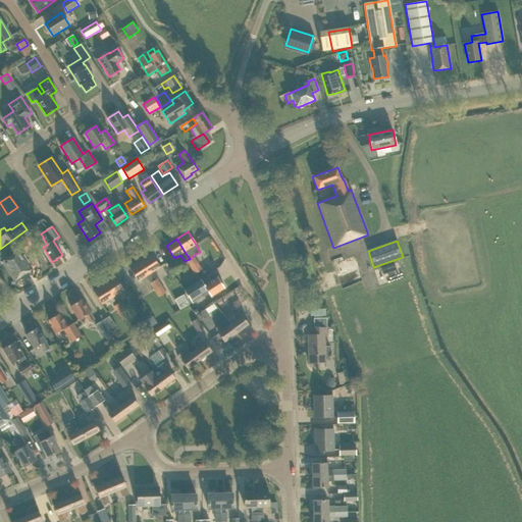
[(2,262),(14,280),(32,269),(27,262),(33,258),(28,250),(21,254),(19,251),(2,262)]
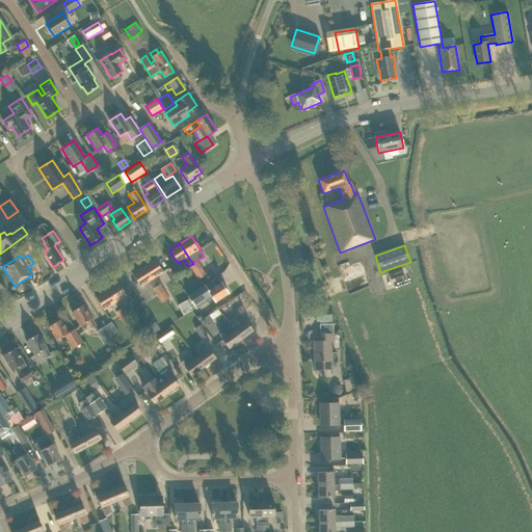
[(155,260),(143,267),(152,280),(156,287),(160,285),(161,284),(157,276),(163,272),(155,260)]
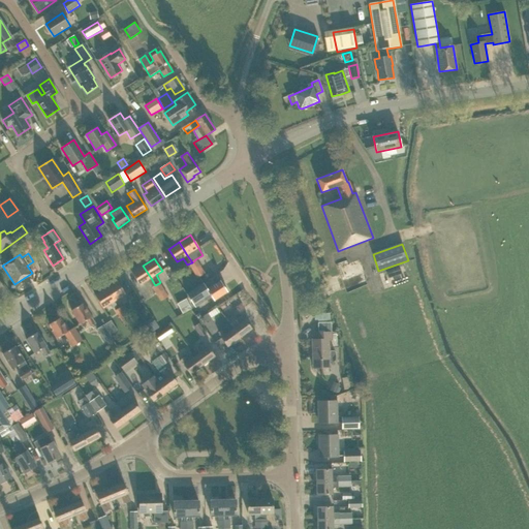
[(195,259),(192,262),(189,263),(193,271),(200,267),(195,259)]
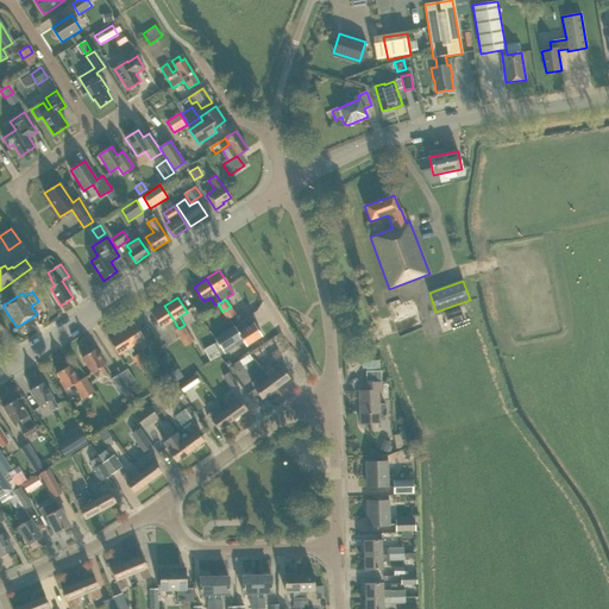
[(179,328),(174,320),(164,306),(151,314),(161,328),(170,322),(175,331),(179,328)]
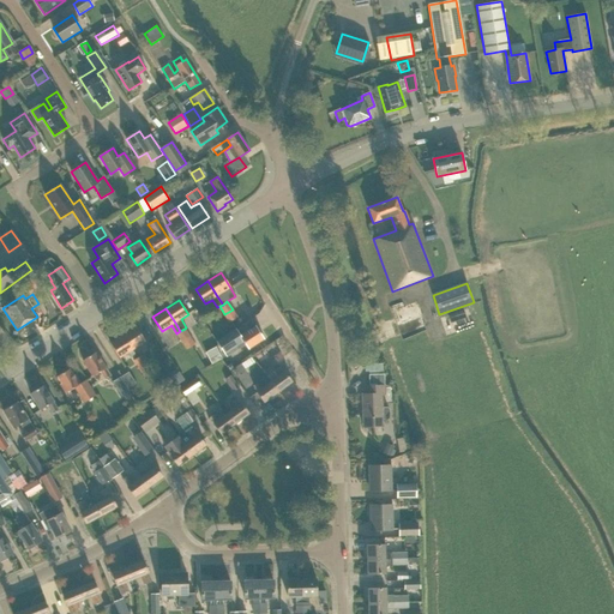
[(233,309),(224,314),(229,323),(238,318),(233,309)]
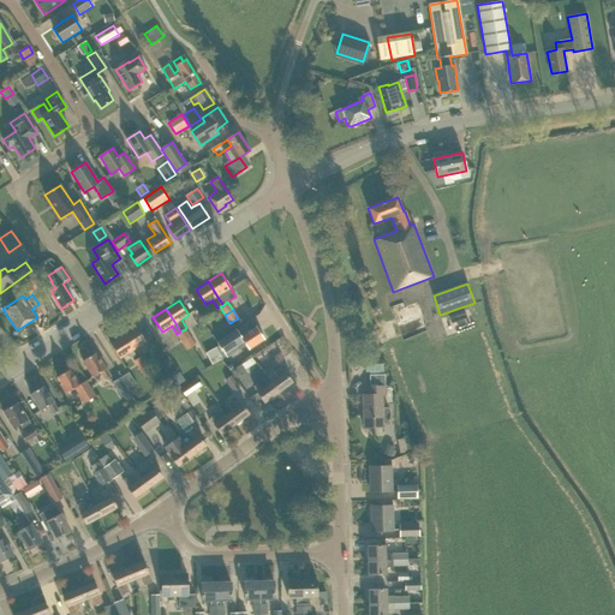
[(137,327),(124,335),(132,351),(145,342),(137,327)]
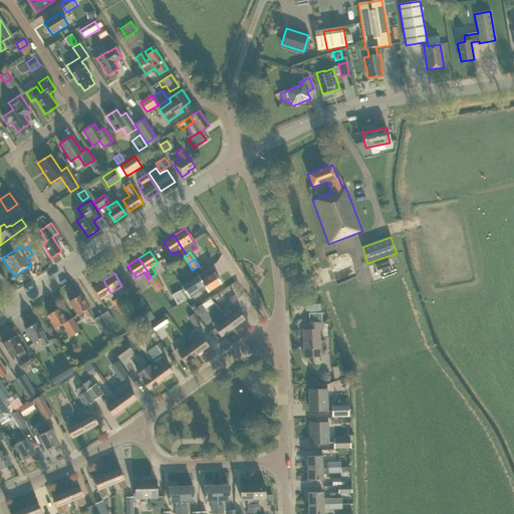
[(221,284),(214,273),(202,281),(198,275),(182,286),(186,292),(187,292),(189,296),(198,291),(199,293),(206,288),(208,292),(221,284)]
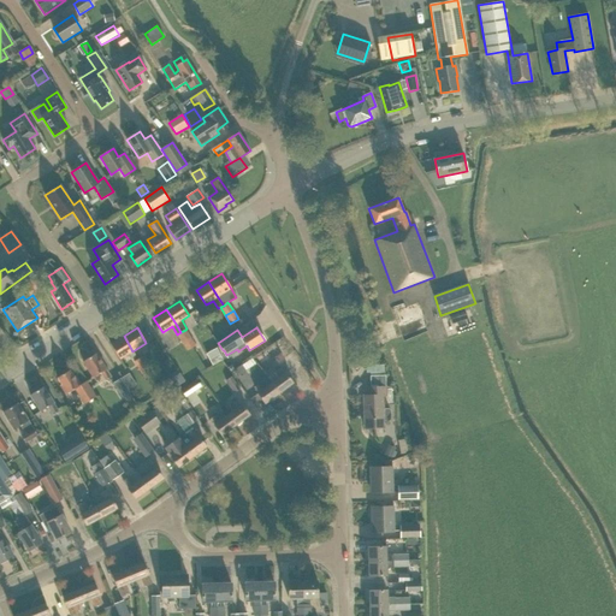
[(185,330),(181,332),(177,335),(182,342),(190,337),(185,330)]
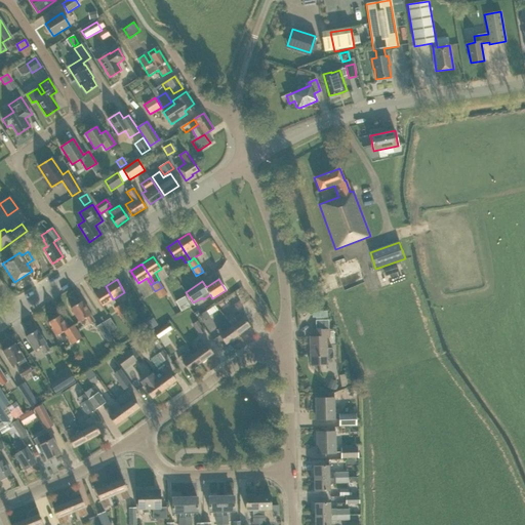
[(113,299),(106,286),(94,293),(103,307),(110,301),(112,306),(116,303),(113,299)]
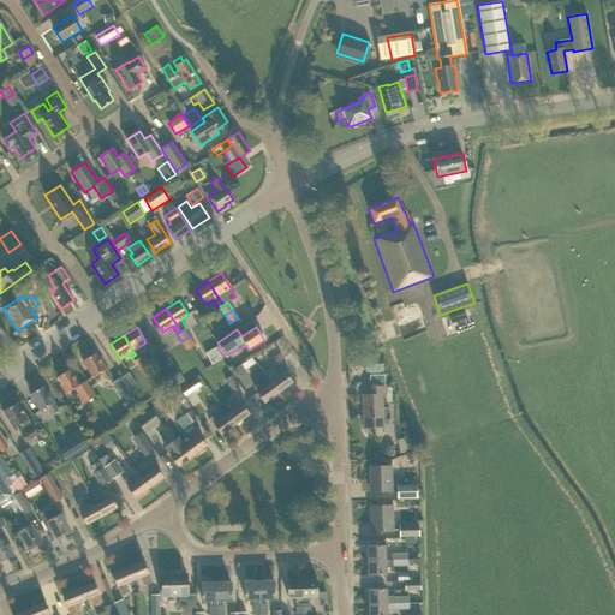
[(190,336),(181,341),(187,350),(195,345),(190,336)]
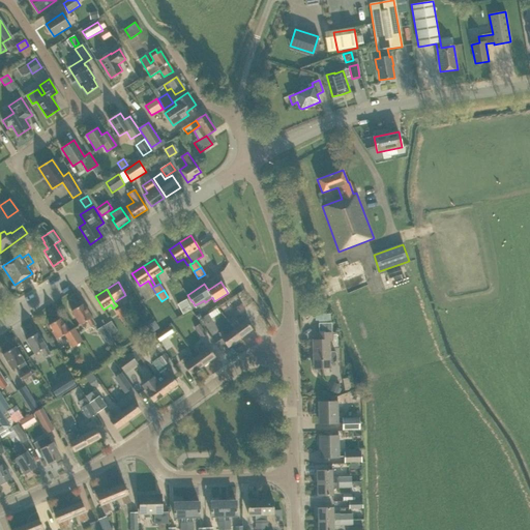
[(231,307),(236,303),(233,299),(228,303),(231,307)]
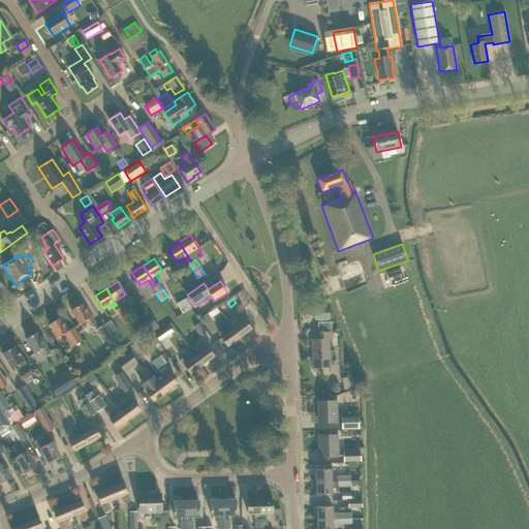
[(184,313),(192,309),(190,303),(181,308),(184,313)]
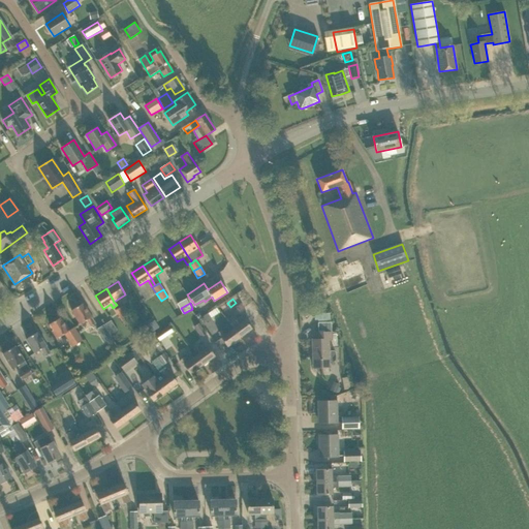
[(250,321),(258,314),(250,303),(241,309),(250,321)]
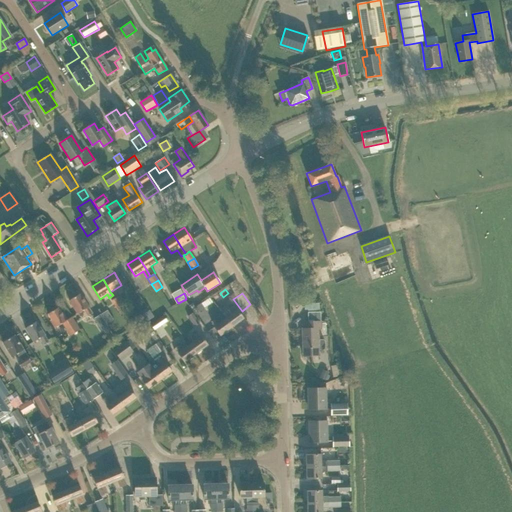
[(80,294),(69,301),(77,314),(84,310),(88,316),(92,313),(80,294)]
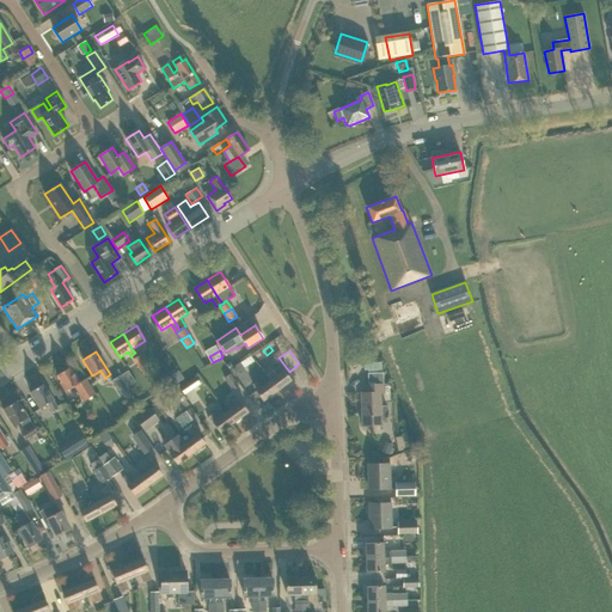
[(134,359),(139,367),(147,362),(141,354),(134,359)]
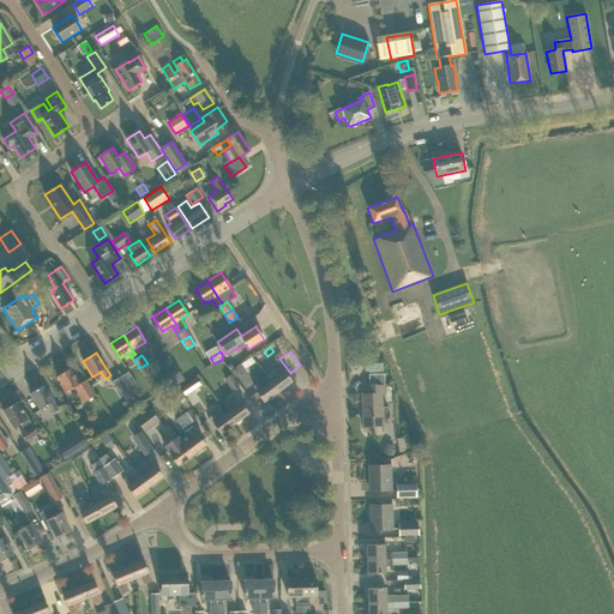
[(148,363),(139,368),(144,377),(152,372),(148,363)]
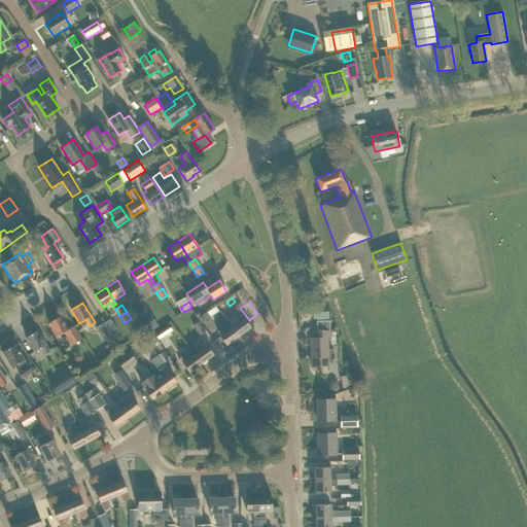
[(203,322),(210,317),(207,312),(200,317),(203,322)]
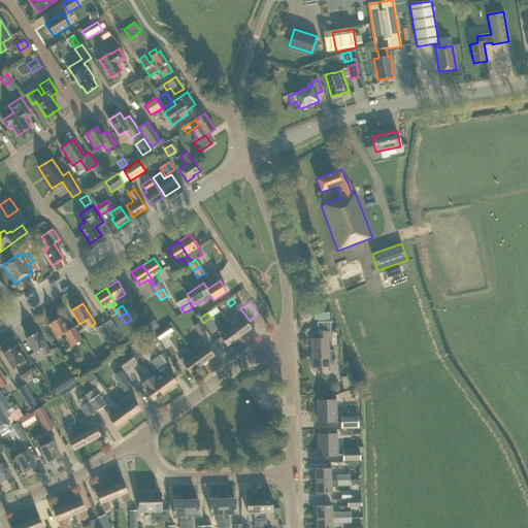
[(330,320),(330,312),(315,312),(315,321),(330,320)]
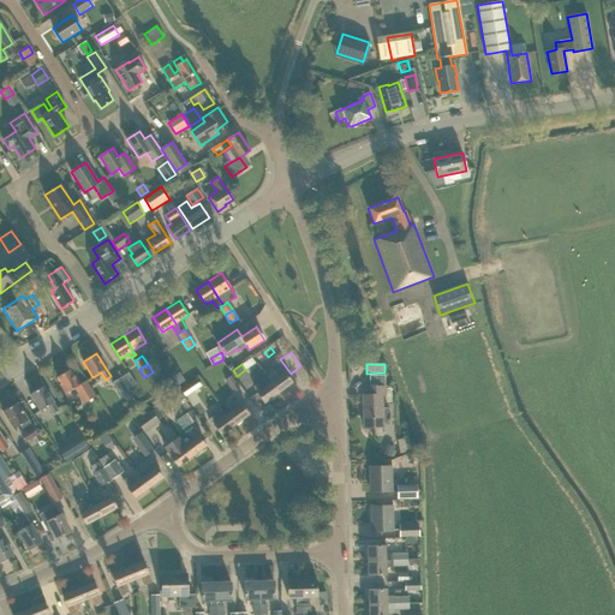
[(279,377),(272,383),(279,393),(292,382),(285,372),(285,374),(280,368),(275,371),(279,377)]
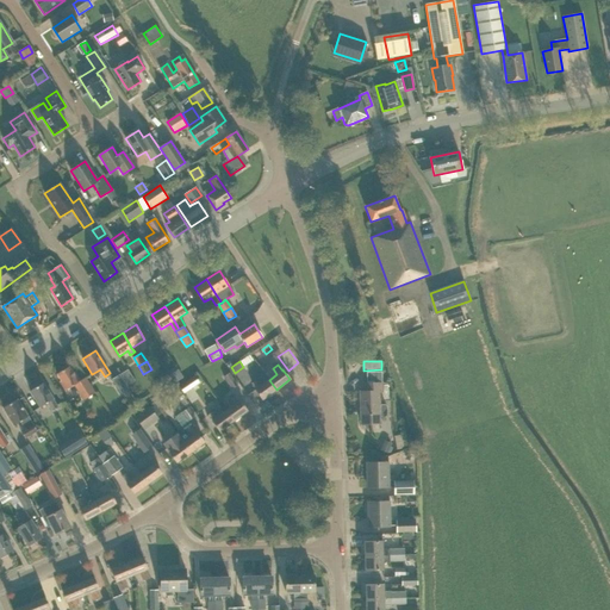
[(69,367),(57,374),(61,381),(60,381),(66,390),(74,385),(83,400),(94,393),(86,378),(80,381),(74,373),(73,373),(69,367)]
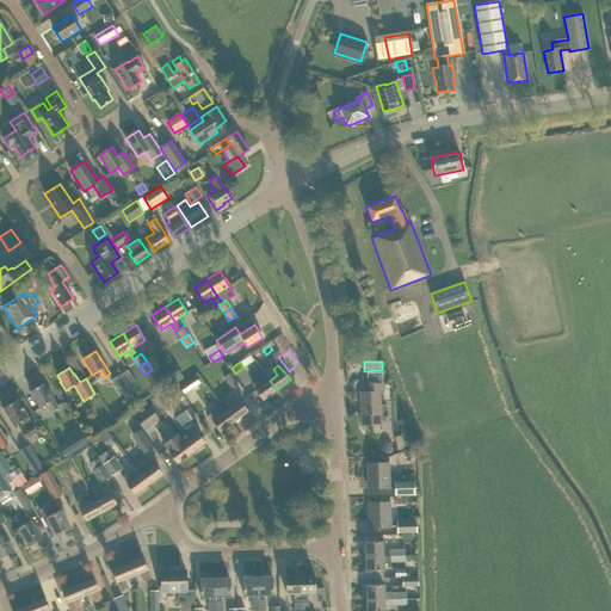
[(179,369),(170,375),(176,383),(185,377),(179,369)]
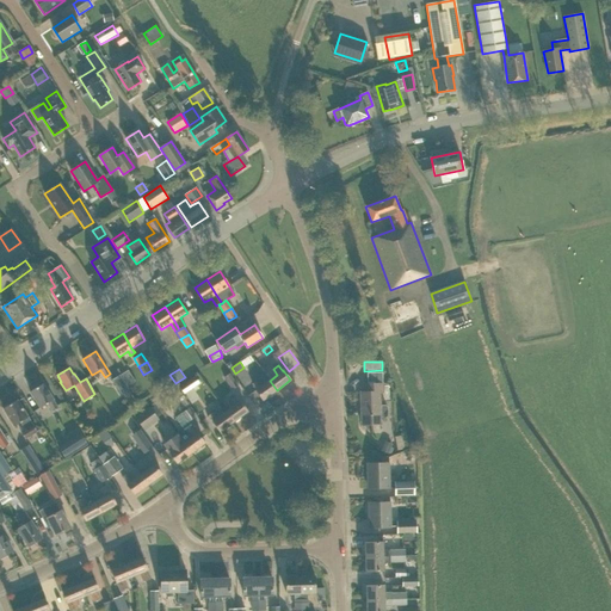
[(135,381),(128,370),(121,375),(128,386),(135,381)]
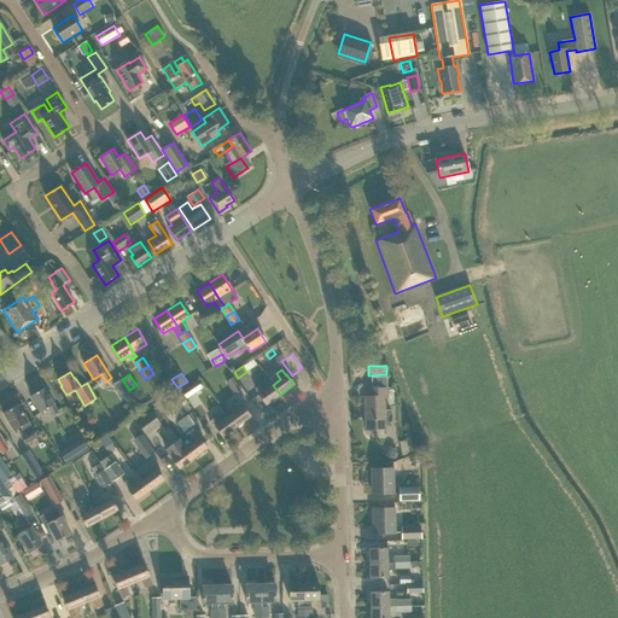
[(388,377),(372,377),(372,386),(388,386),(388,377)]
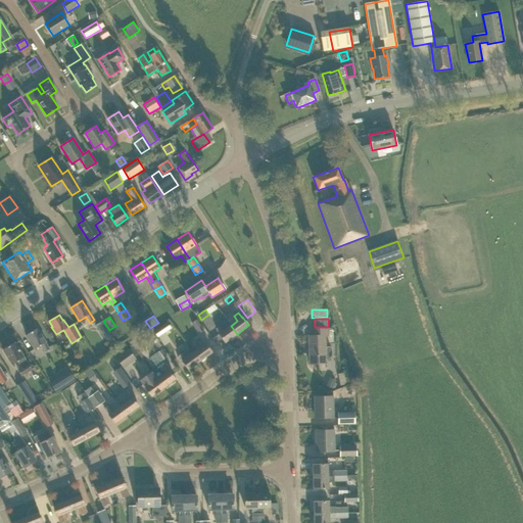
[(204,330),(197,320),(191,323),(199,334),(204,330)]
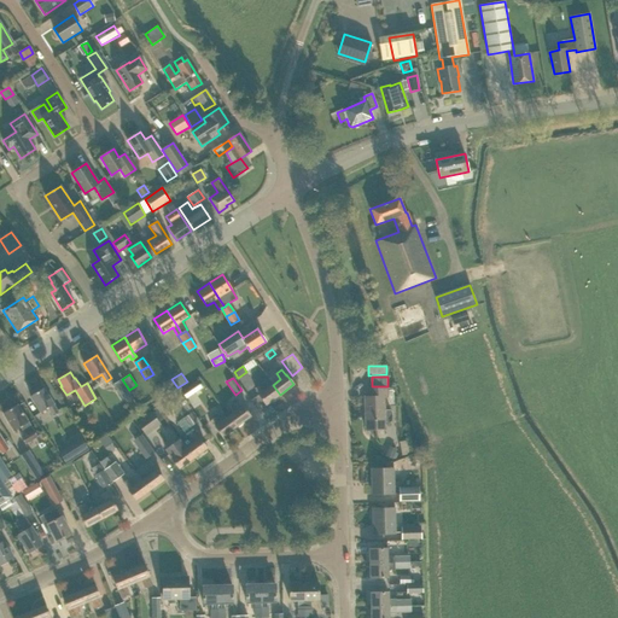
[(130,395),(121,379),(114,384),(123,400),(130,395)]
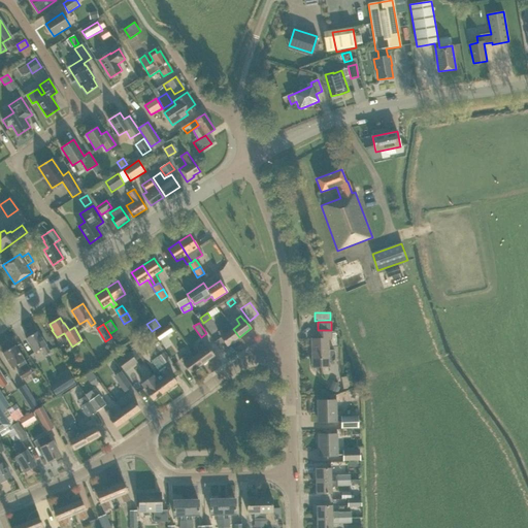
[(160,340),(173,331),(169,325),(155,334),(160,340)]
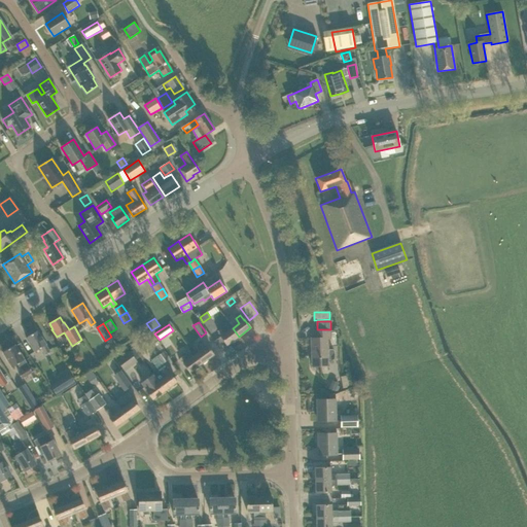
[(239,337),(233,328),(225,332),(222,328),(217,331),(221,337),(220,337),(226,345),(239,337)]
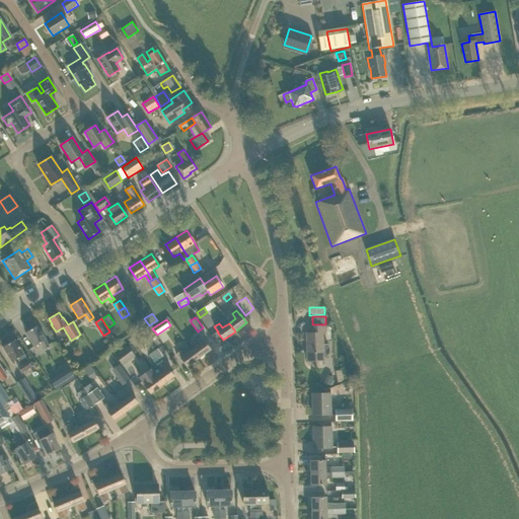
[(36,325),(25,332),(34,347),(41,343),(45,350),(50,347),(45,340),(46,340),(36,325)]
